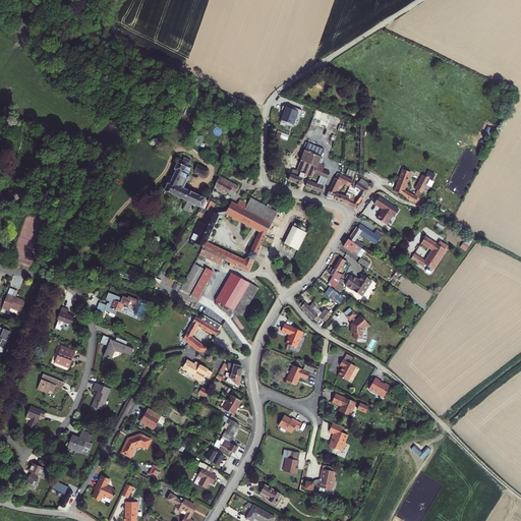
[(303,110),(293,106),(292,108),(284,105),(282,110),(286,111),(282,121),(287,123),(288,121),(294,123),(298,113),(301,115),(303,110)]
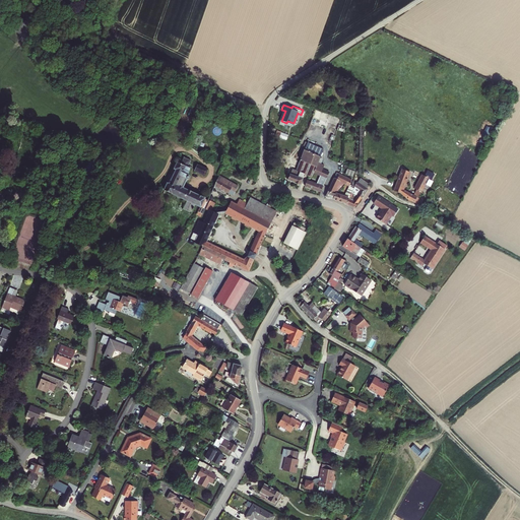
[(306,142),(303,149),(319,155),(320,156),(323,148),(306,142)]
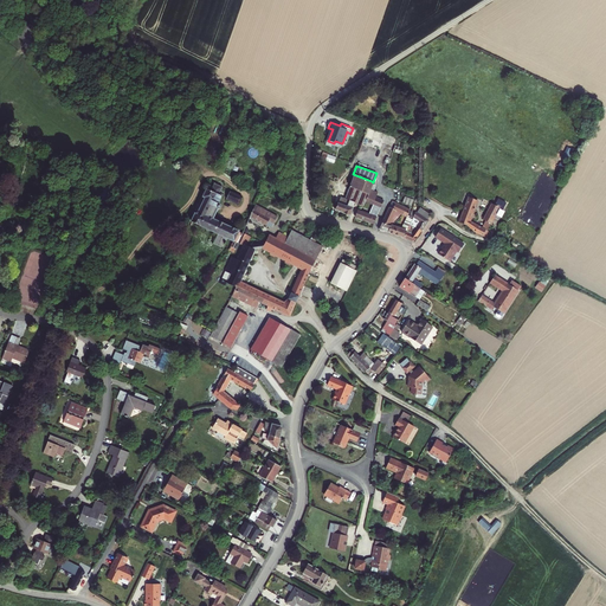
[(353,174),(343,198),(354,202),(359,204),(362,206),(365,200),(367,193),(375,197),(378,191),(369,188),(372,181),(353,174)]
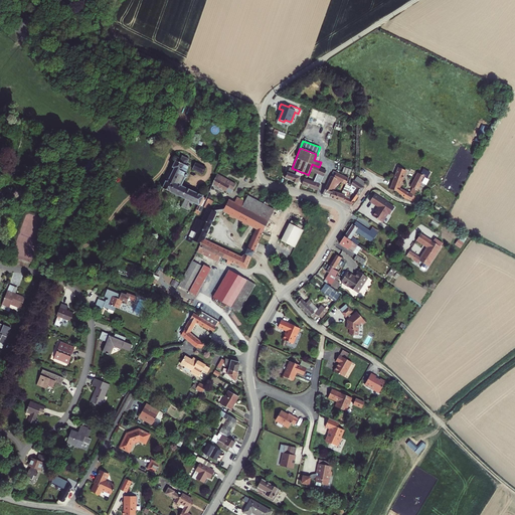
[(193,202),(198,204),(199,203),(202,204),(204,200),(201,198),(203,194),(201,193),(200,195),(179,185),(184,176),(185,176),(185,175),(185,174),(185,173),(188,164),(186,163),(188,159),(181,155),(178,161),(175,159),(172,166),(174,167),(167,181),(165,180),(162,187),(184,198),(180,206),(189,210),(193,202)]
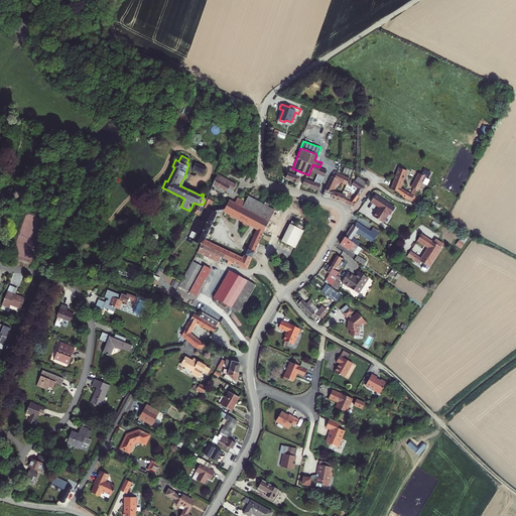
[(203,170),(205,166),(196,162),(192,168),(201,172),(202,170),(203,170)]
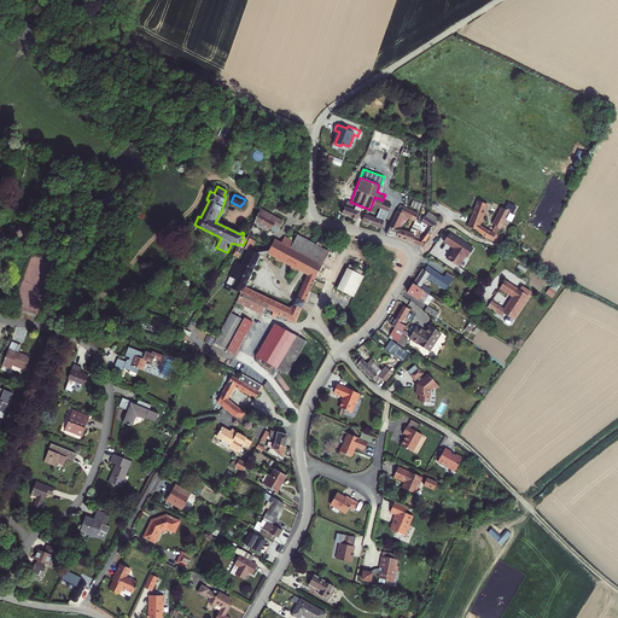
[(374,197),(372,204),(379,208),(374,217),(383,221),(391,204),(383,200),(374,197)]
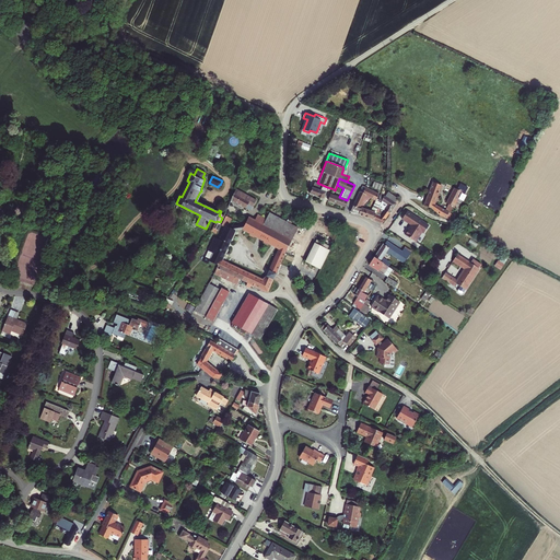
[(323,198),(327,187),(317,183),(313,182),(311,189),(308,191),(321,197),(323,198)]
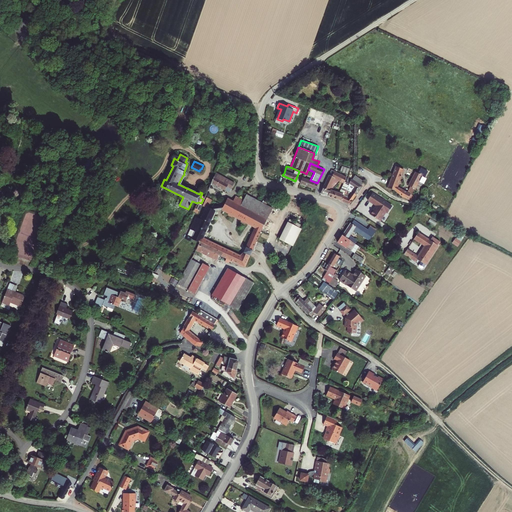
[(400,195),(407,199),(410,194),(412,194),(423,175),(417,173),(406,191),(397,186),(403,169),(398,167),(390,187),(389,188),(395,191),(400,195)]
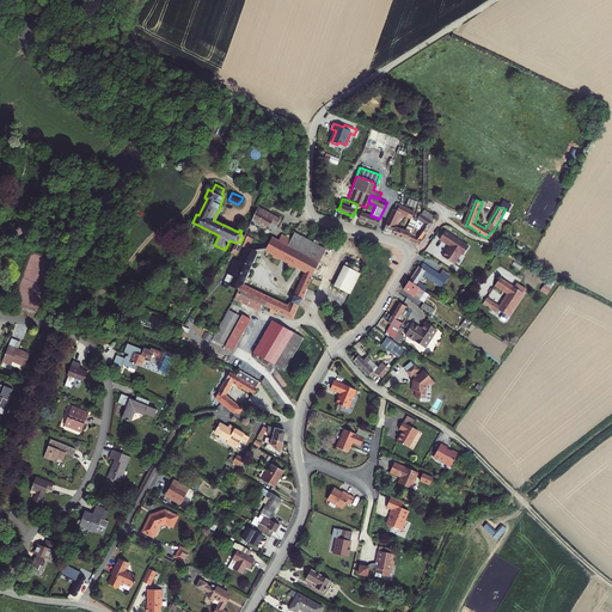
[(502,200),(500,207),(509,209),(512,203),(502,200)]
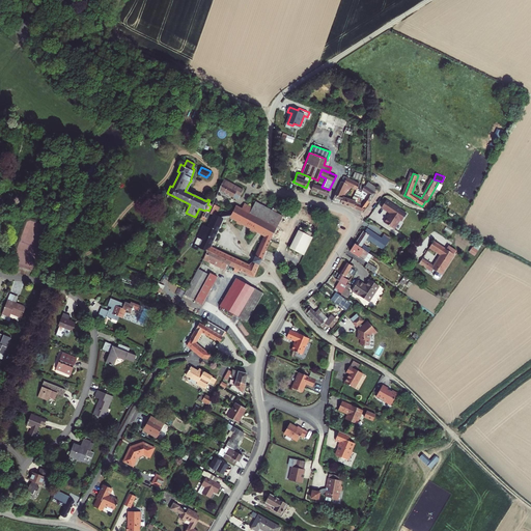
[(340,180),(331,200),(340,203),(342,196),(341,196),(345,187),(347,188),(348,186),(353,187),(355,182),(351,179),(345,177),(343,183),(340,180)]
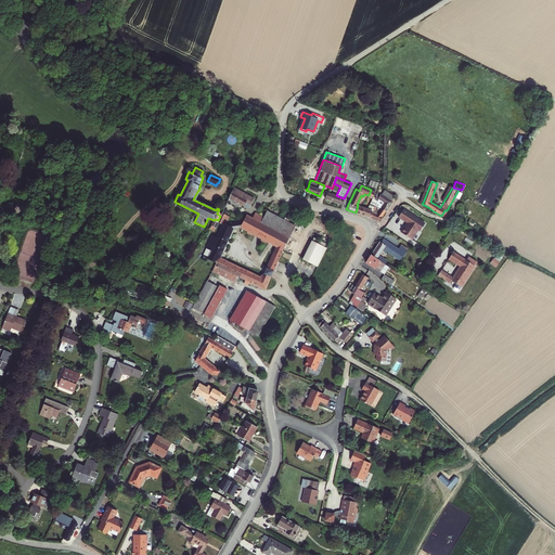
[(254,196),(234,186),(229,197),(248,208),(254,196)]
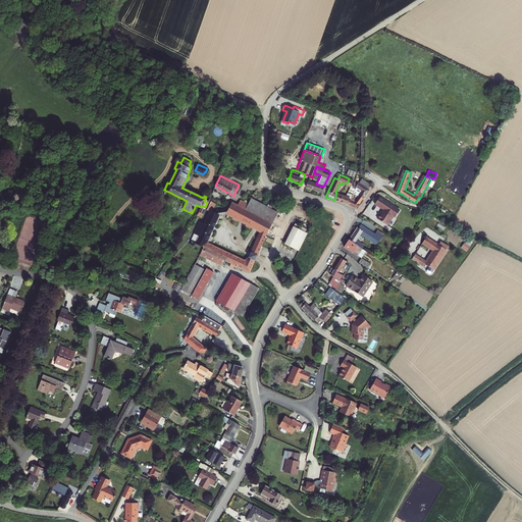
[(307,180),(305,186),(321,192),(323,187),(316,184),(307,180)]
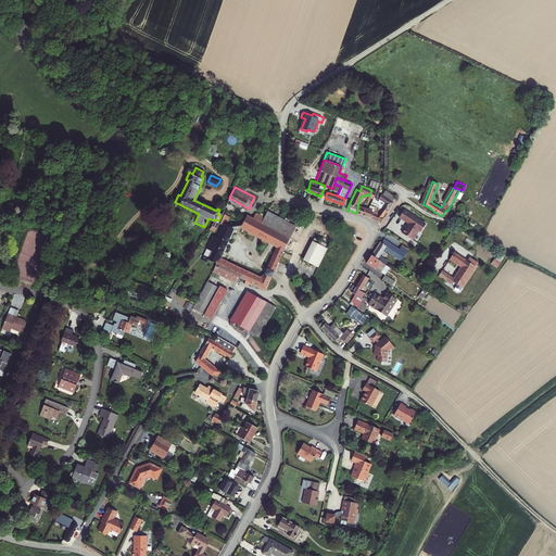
[(358,205),(356,213),(370,217),(375,205),(376,203),(377,201),(377,199),(381,193),(378,192),(375,198),(370,209),(361,205),(359,204),(358,205)]
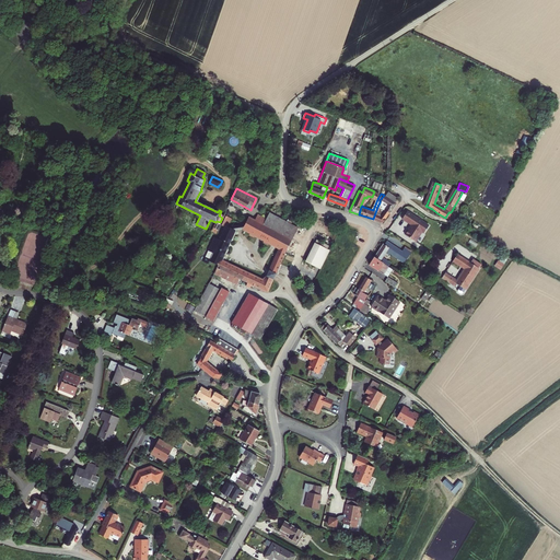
[(384,195),(380,200),(387,205),(384,210),(389,212),(395,203),(384,195)]
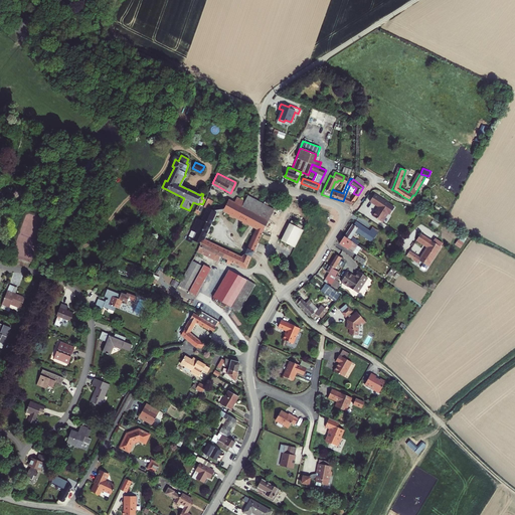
[(349,190),(347,190),(343,201),(351,204),(358,195),(353,193),(349,198),(347,197),(349,190)]
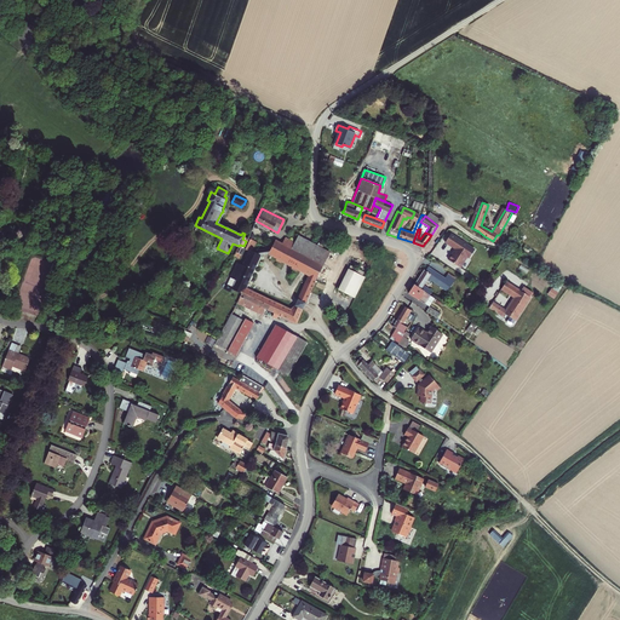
[(468,247),(449,235),(445,242),(455,250),(453,254),(452,254),(451,254),(448,259),(460,268),(466,257),(463,254),(468,247)]
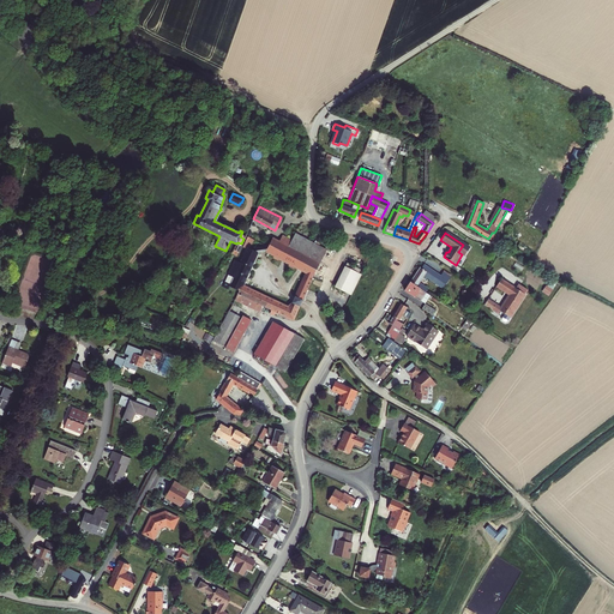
[(282,238),(280,242),(288,246),(294,235),(293,234),(288,241),(282,238)]
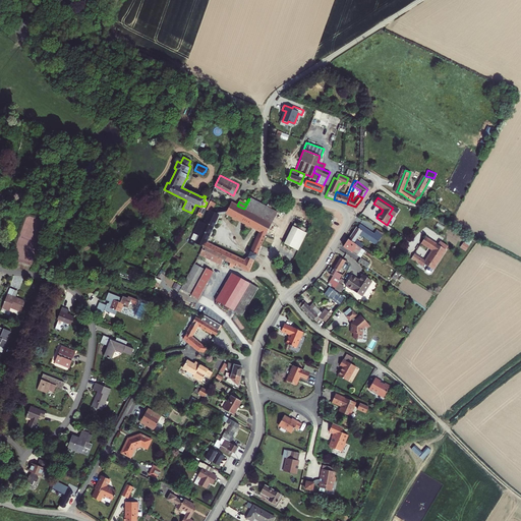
[(182,236),(203,246),(198,253),(205,256),(216,262),(219,256),(249,271),(257,252),(264,238),(266,234),(271,224),(272,221),(272,217),(270,211),(249,199),(244,209),(237,206),(231,201),(227,209),(213,212),(212,211),(210,210),(204,222),(199,220),(193,232),(197,234),(194,239),(184,234),(182,236)]
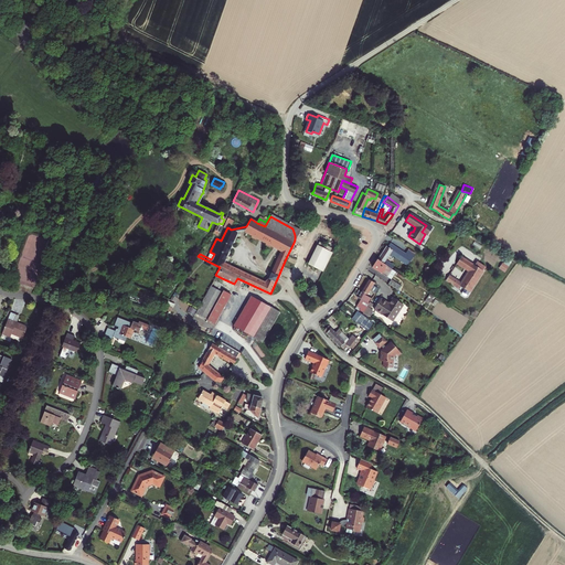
[(221,226),(227,227),(230,228),(233,220),(225,216),(224,220),(222,224),(221,226)]
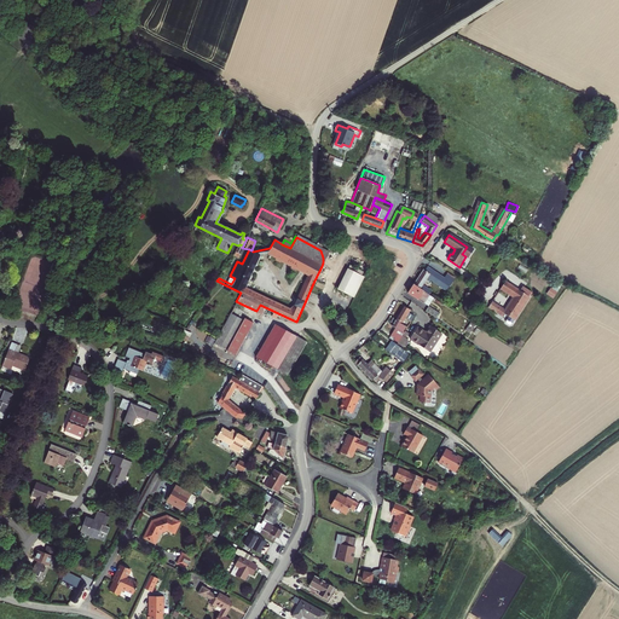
[(238,256),(242,248),(243,246),(239,244),(238,246),(233,254),(238,256)]
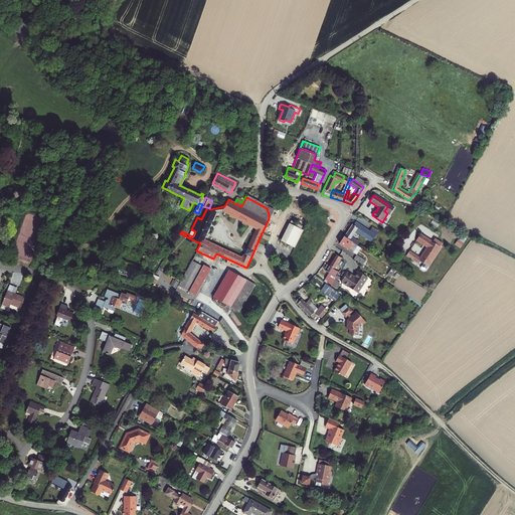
[(387,213),(389,214),(393,208),(388,205),(384,211),(387,213)]
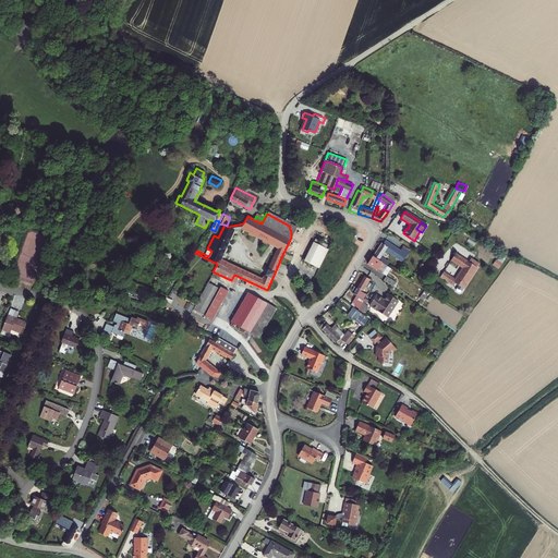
[(314,238),(303,261),(319,268),(329,249),(326,247),(328,244),(314,238)]
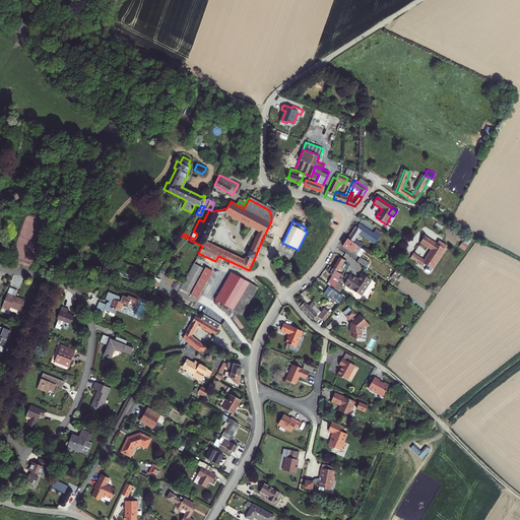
[(275,225),(270,223),(265,234),(269,235),(270,236),(275,225)]
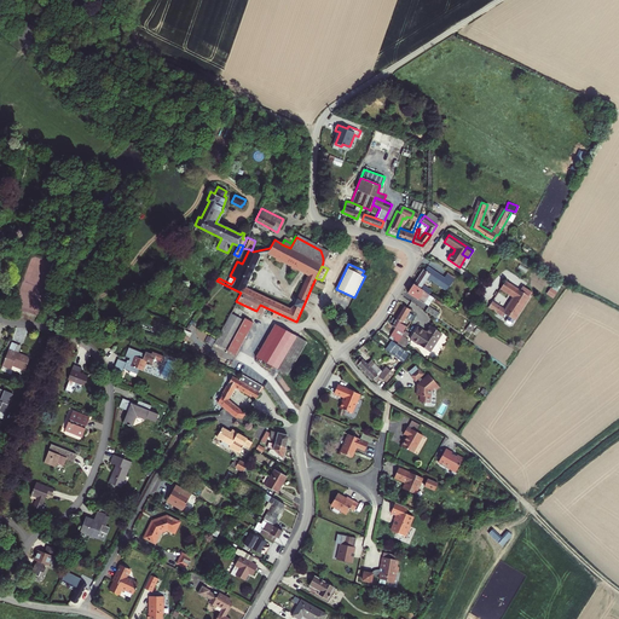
[(423,270),(414,284),(429,294),(431,295),(433,290),(432,290),(422,284),(427,278),(435,284),(446,290),(455,278),(446,273),(444,277),(427,266),(426,267),(423,270)]
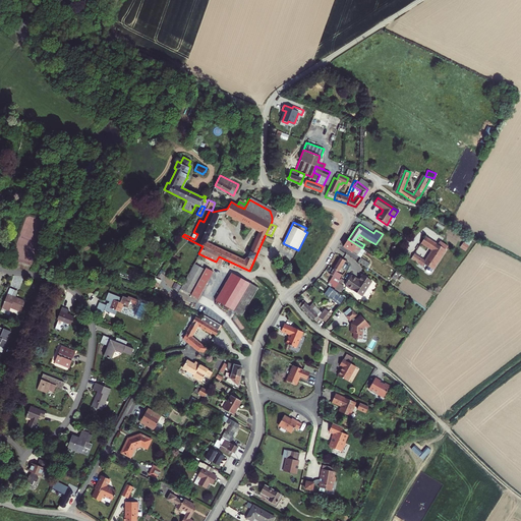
[(428,273),(429,273),(432,269),(446,249),(446,248),(438,243),(425,236),(421,242),(431,249),(425,259),(423,263),(424,264),(428,266),(425,270),(425,271),(428,273)]
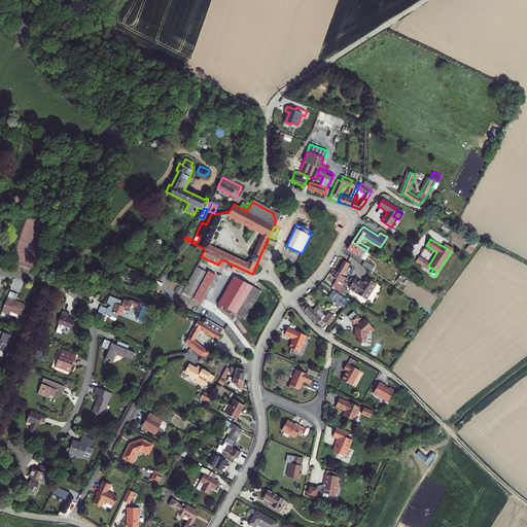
[(466,249),(471,253),(478,245),(471,241),(466,249)]
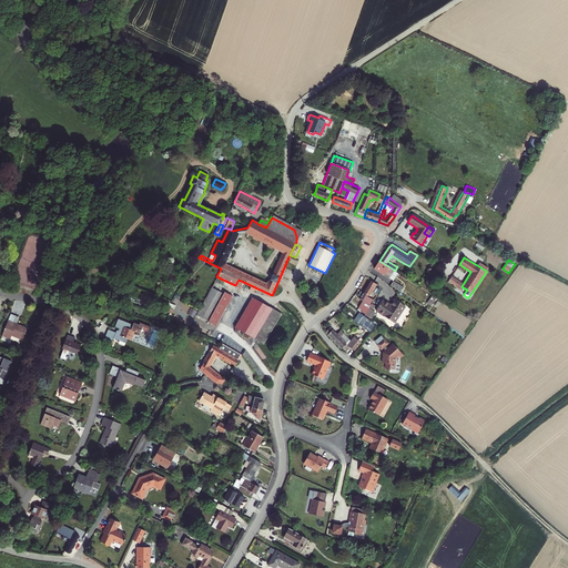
[(375,269),(388,277),(394,270),(379,261),(375,269)]
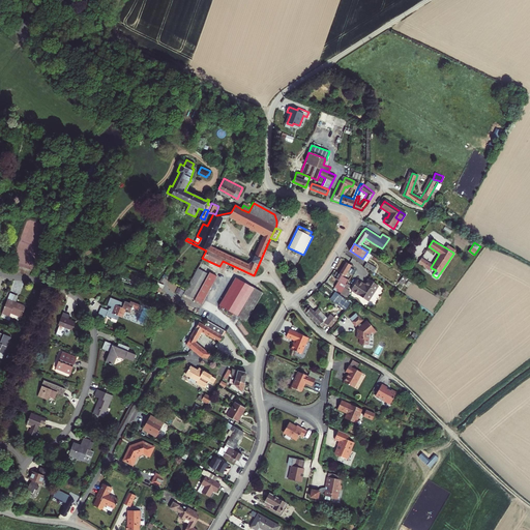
[(447,244),(445,247),(453,253),(455,249),(447,244)]
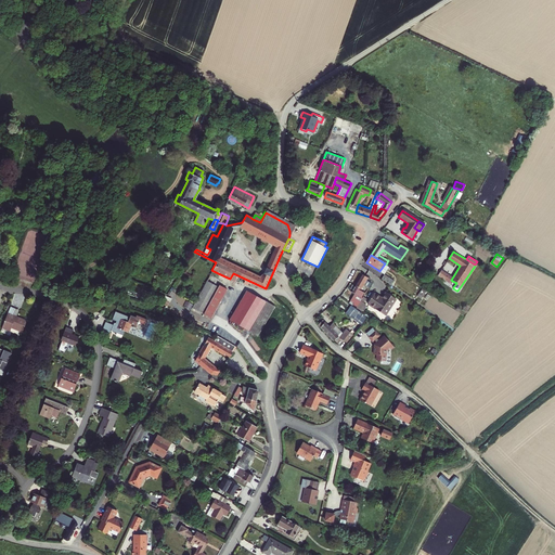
[(379,271),(385,274),(389,267),(386,265),(385,263),(379,271)]
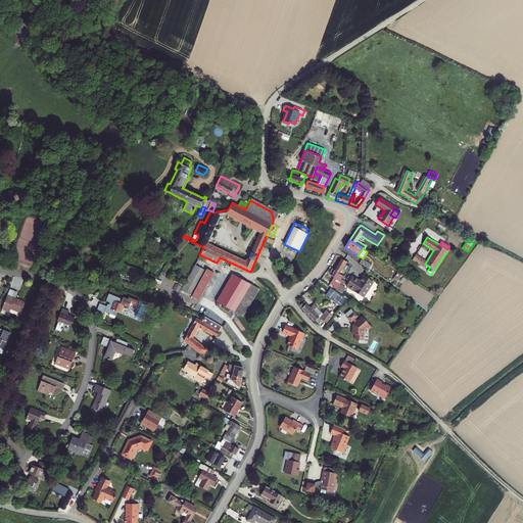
[(134,255),(158,269),(161,263),(136,249),(134,255)]
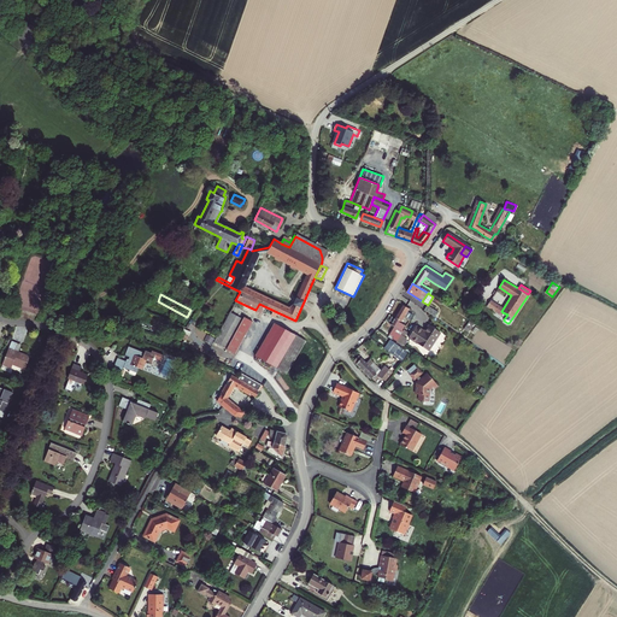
[(498,305),(491,299),(487,305),(494,310),(498,305)]
